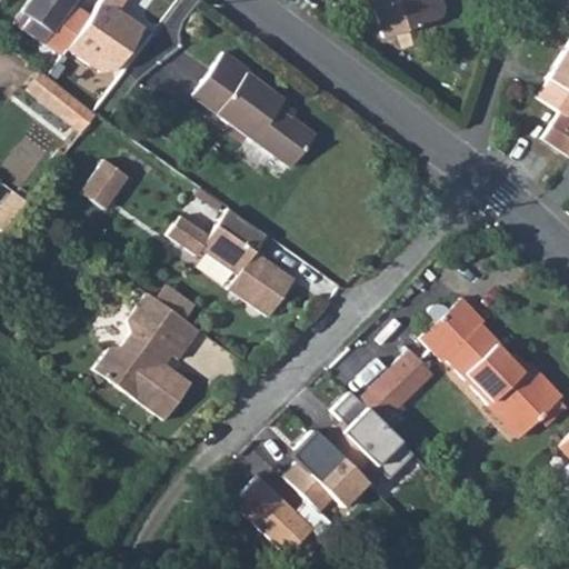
[(68,49),(90,16),(73,5),(76,0),(29,0),(13,26),(60,59),(68,49)]
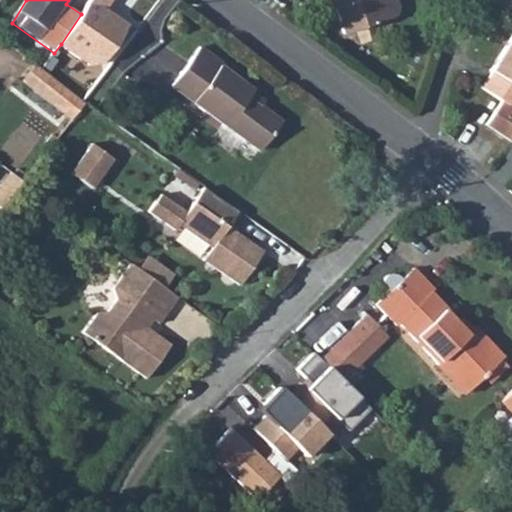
[(90,0),(81,14),(61,44),(99,68),(131,24),(108,8),(113,0),(90,0)]
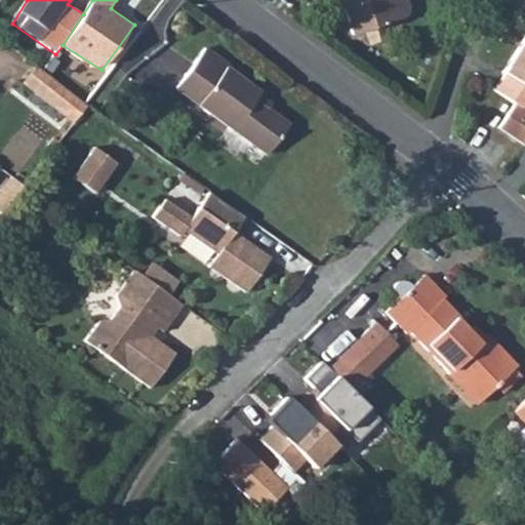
[(345,0),(358,32),(398,15),(402,11),(403,6),(402,2),(400,0),(345,0)]
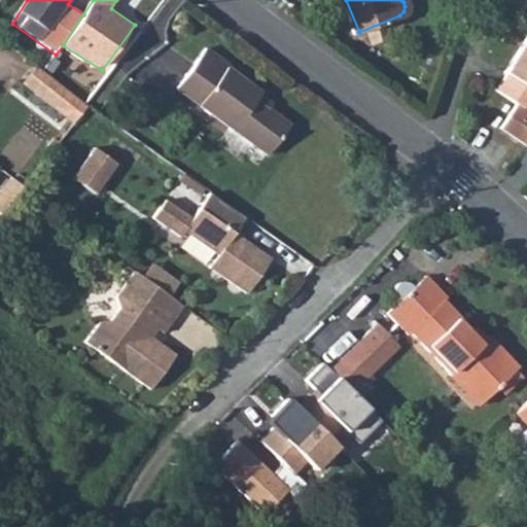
[(526,36),(495,91),(516,107),(526,114),(526,36)]
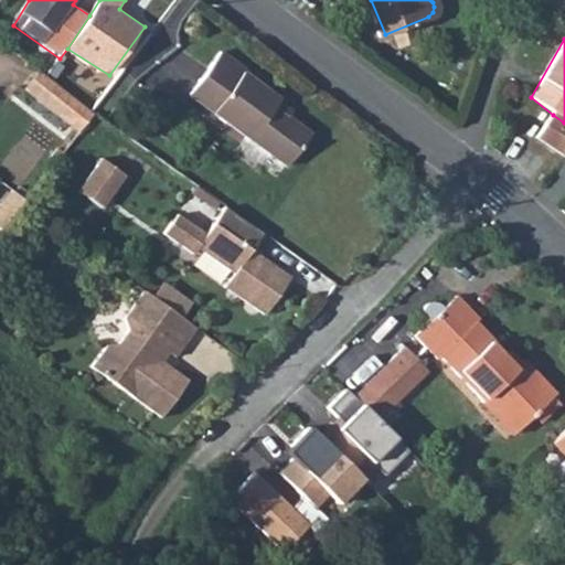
[(25,88),(77,130),(93,110),(41,70),(25,88)]
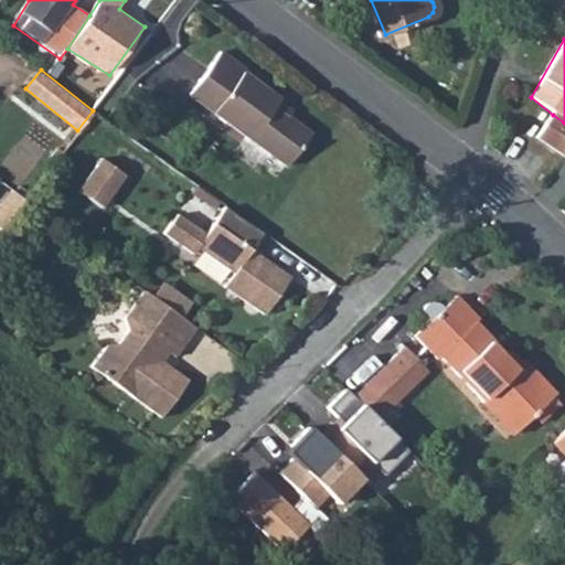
[(215,71),(193,100),(288,170),(313,137),(278,110),(283,104),(245,77),(237,87),(215,71)]
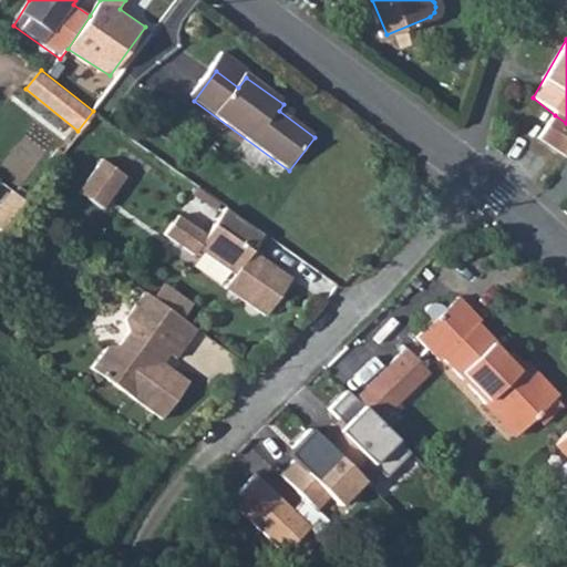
[(566,123),(555,115),(542,137),(566,156),(566,123)]
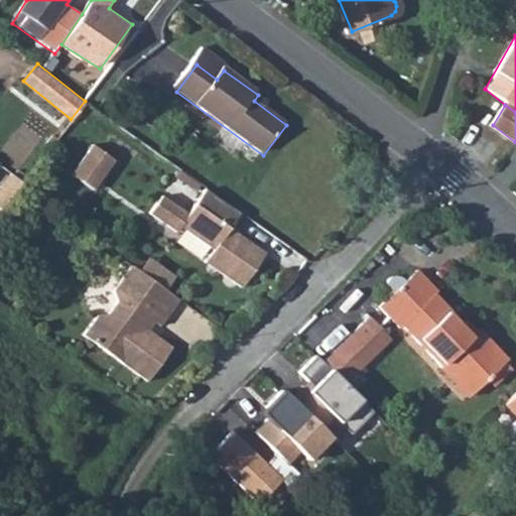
[(95,144),(72,175),(96,190),(117,159),(95,144)]
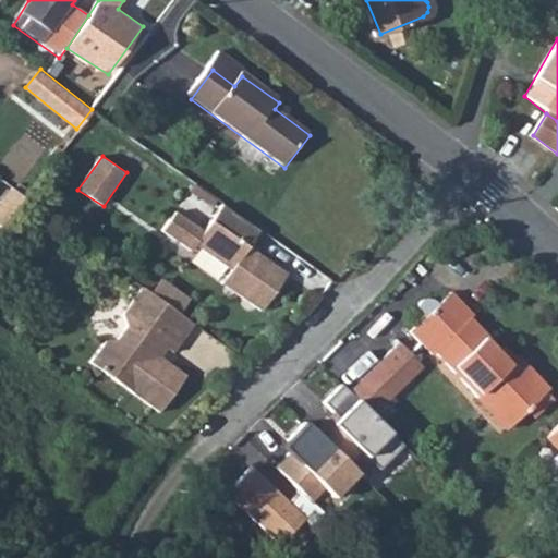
[(259,233),(222,207),(204,234),(177,215),(164,234),(191,256),(194,252),(228,278),(221,287),(261,314),(289,275),(250,247),(259,233)]
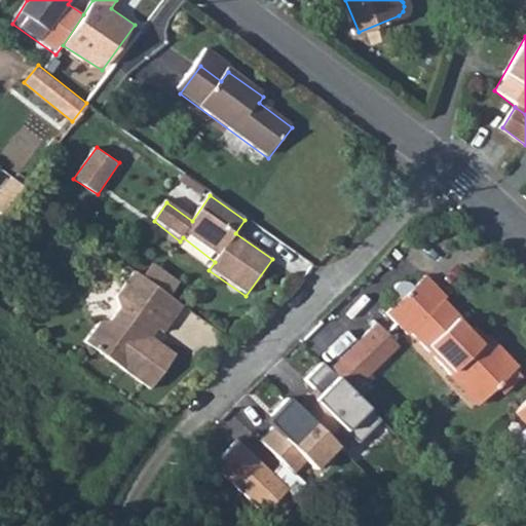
[(182,307),(134,272),(116,295),(117,308),(108,321),(97,322),(83,340),(149,388),(173,357),(146,337),(152,327),(162,333),(182,307)]
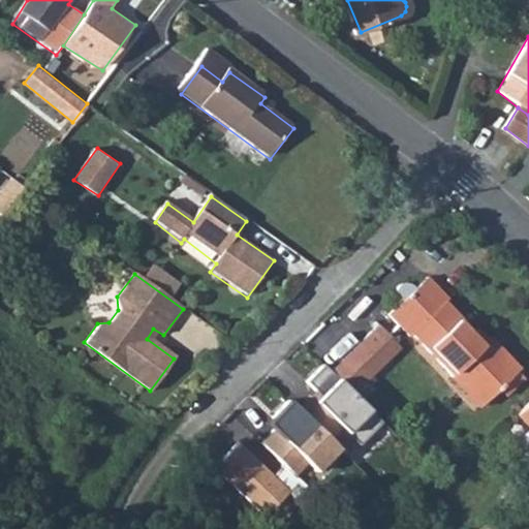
[(397,305),(393,308),(426,337),(449,314),(439,302),(442,299),(423,278),(411,289),(407,285),(402,284),(398,284),(394,288),(392,292),(393,299),(397,305)]
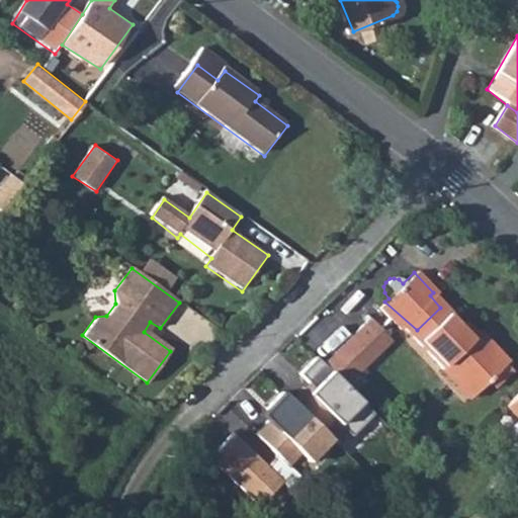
[(384,301),(377,308),(397,330),(400,327),(438,367),(441,364),(470,395),(505,362),(473,328),(463,338),(456,330),(459,327),(440,308),(417,330),(384,301)]
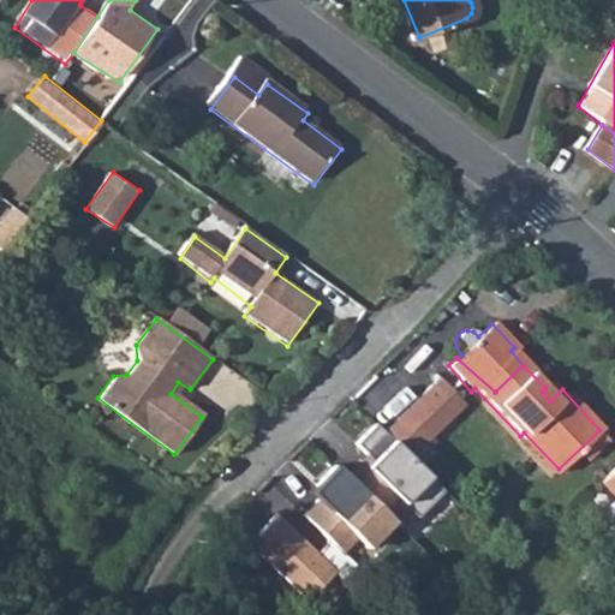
[(469,405),(443,378),(404,415),(429,441),(469,405)]
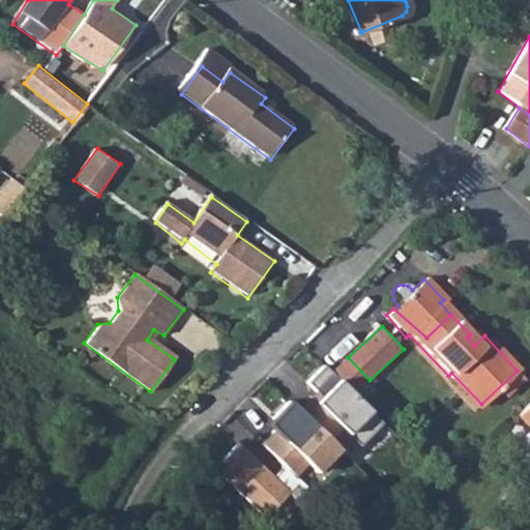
[(370,380),(348,357),(333,370),(354,393),(370,380)]
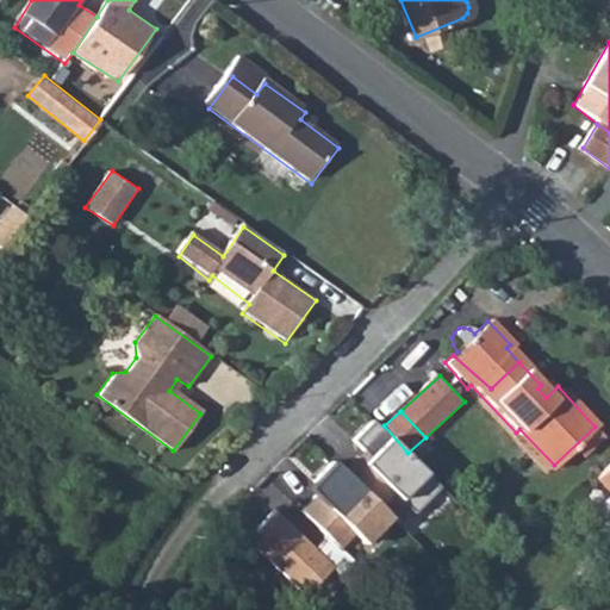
[(408,453),(384,425),(377,418),(354,440),(365,450),(346,468),(383,504),(396,492),(416,512),(442,485),(408,453)]
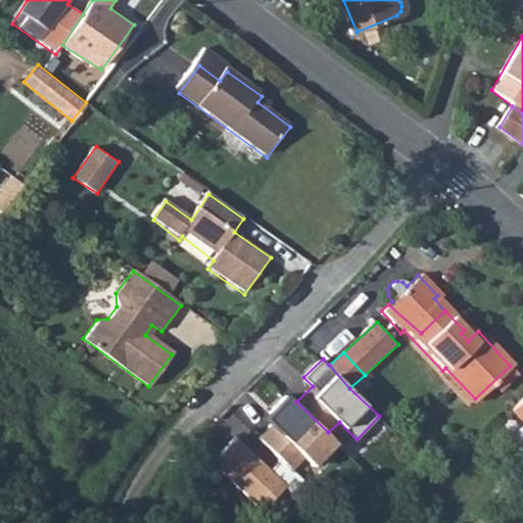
[(328,432),(296,401),(288,394),(270,412),(276,418),(258,436),(294,470),(305,457),(314,467),(337,442),(328,432)]
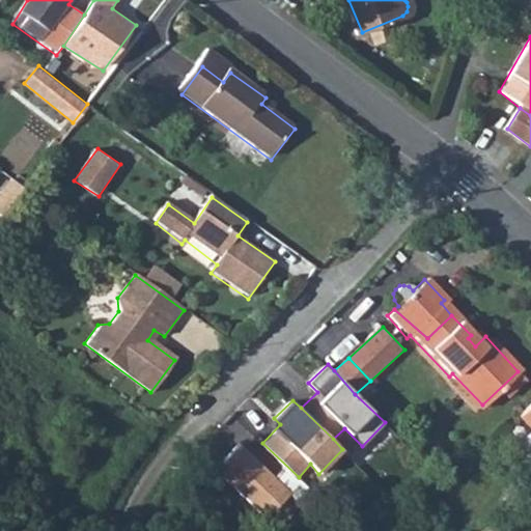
[(530,401),(518,414),(530,428),(530,401)]
